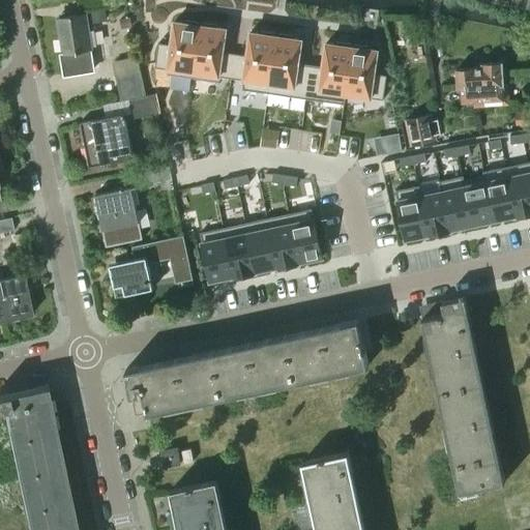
[(63,17),(58,18),(63,53),(62,53),(65,75),(93,69),(90,50),(91,50),(90,45),(94,45),(92,31),(88,31),(86,12),(72,15),(71,11),(62,13),(63,17)]
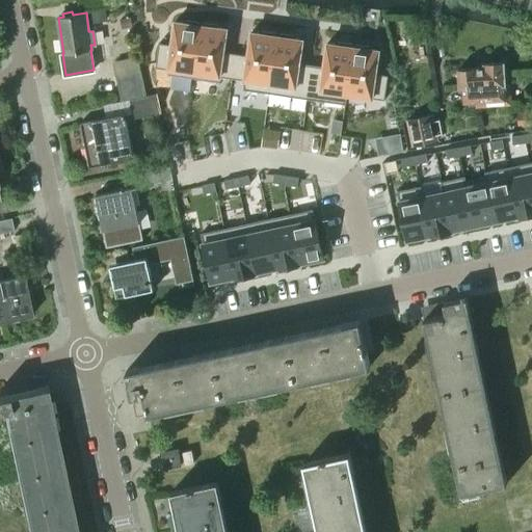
[(159,43),(155,68),(167,69),(167,74),(192,78),(201,23),(185,20),(185,22),(175,21),(171,44),(159,43)]
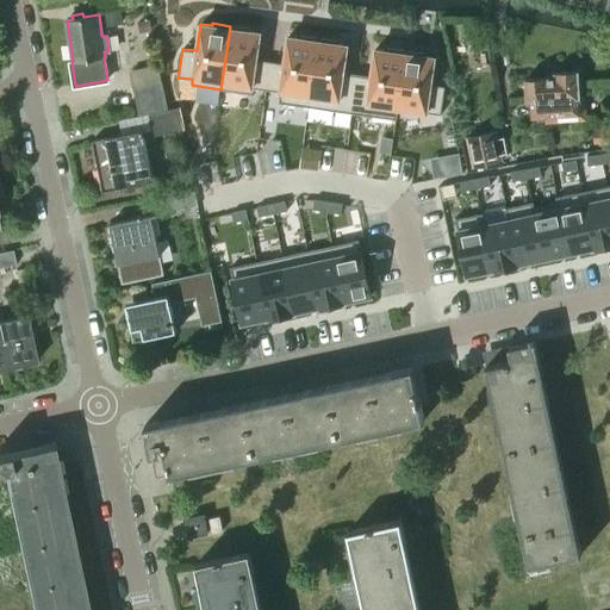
[(230,26),(221,89),(250,93),(251,87),(266,89),(269,61),(255,60),(259,32),(248,31),(248,29),(230,26)]
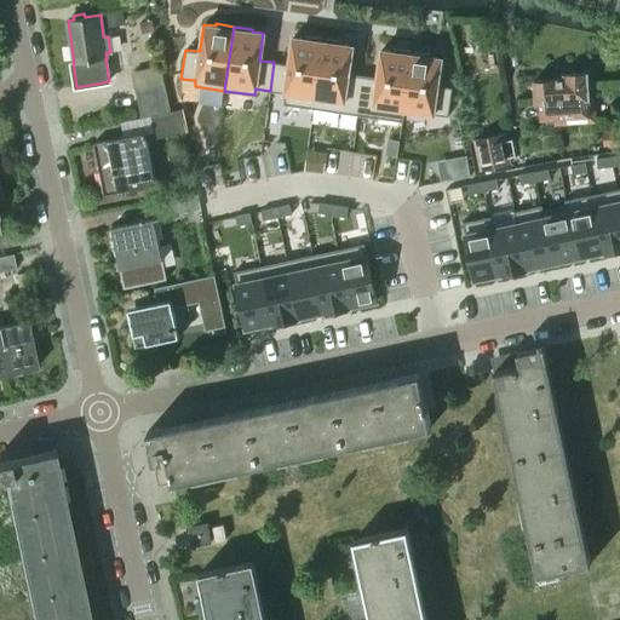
[(274,62),(270,91),(285,93),(282,104),(313,109),(322,39),(304,36),(304,39),(292,36),(288,64),(274,62)]
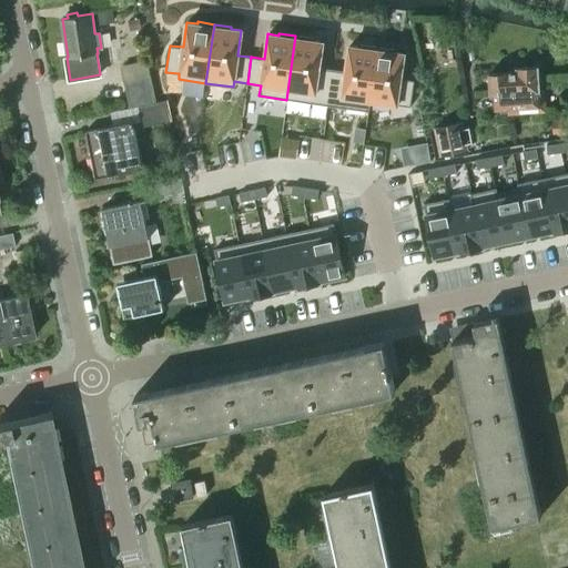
[(295,36),(286,100),(327,105),(332,69),(320,67),(323,41),(312,40),(312,38),(295,36)]
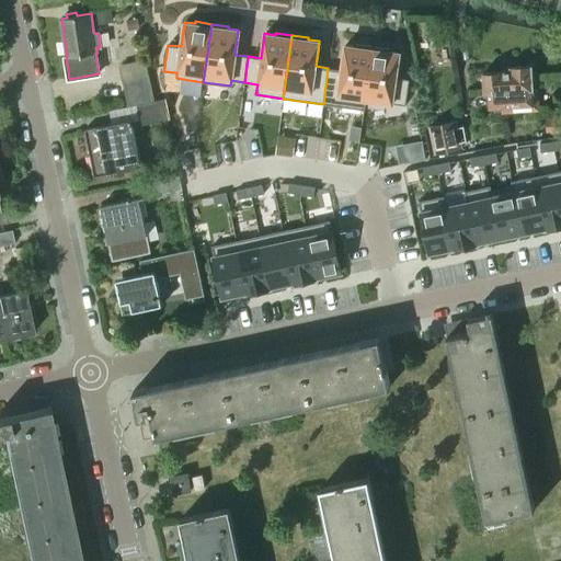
[(328,68),(323,104),(364,110),(366,100),(365,100),(371,46),(355,44),(355,46),(344,45),(341,69),(328,68)]
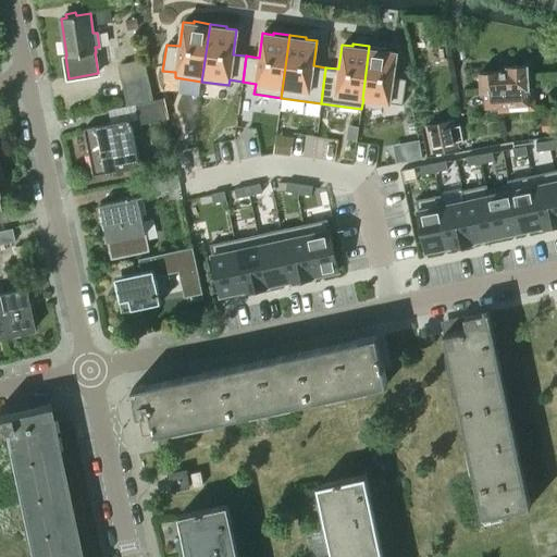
[(369,46),(362,99),(363,99),(401,104),(406,78),(393,76),(396,52),(385,50),(386,49),(369,46)]
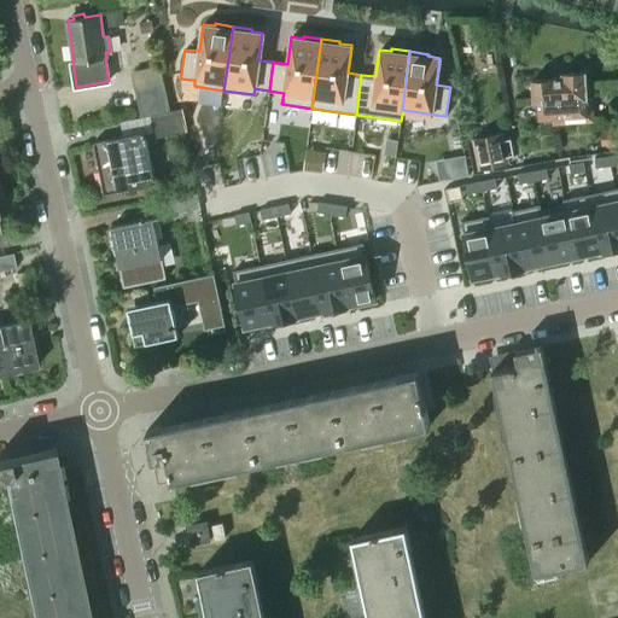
[(561,80),(531,81),(532,103),(538,101),(540,117),(553,117),(553,124),(594,122),(592,97),(587,97),(586,73),(561,74),(561,80)]
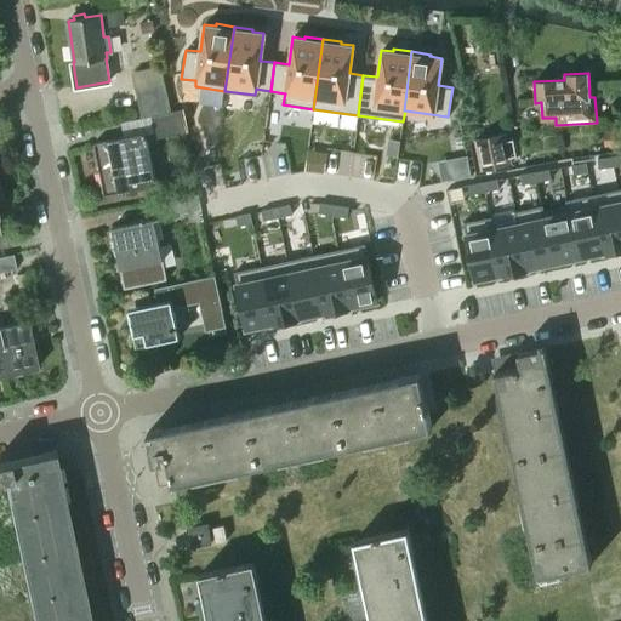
[(164,83),(135,89),(141,118),(170,112),(164,83)]
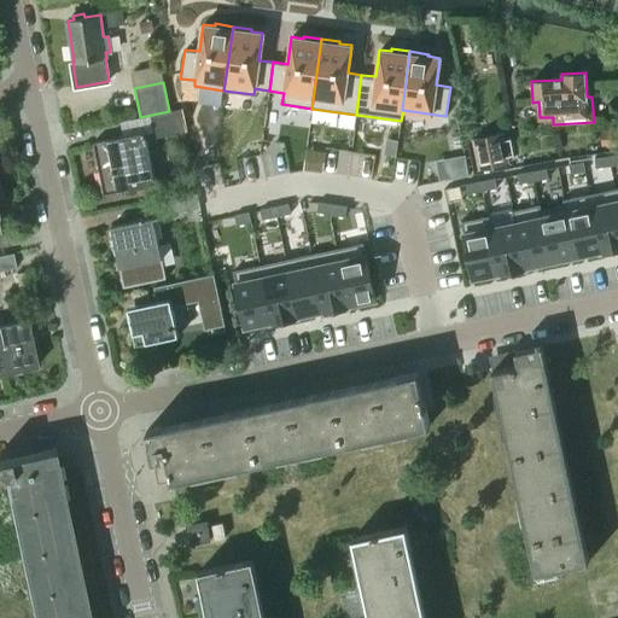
[(151,116),(156,138),(184,132),(179,110),(151,116)]
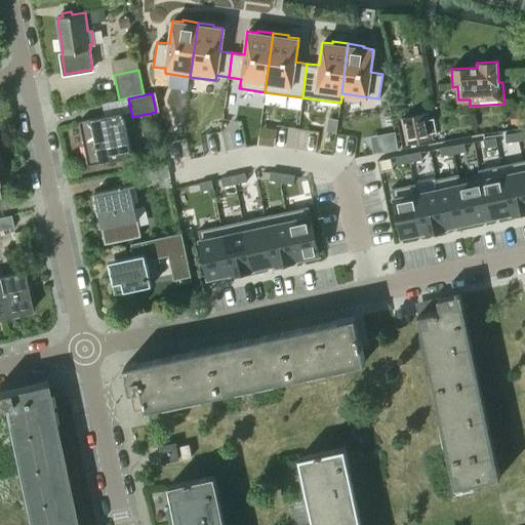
[(78,122),(88,166),(132,157),(122,113),(78,122)]
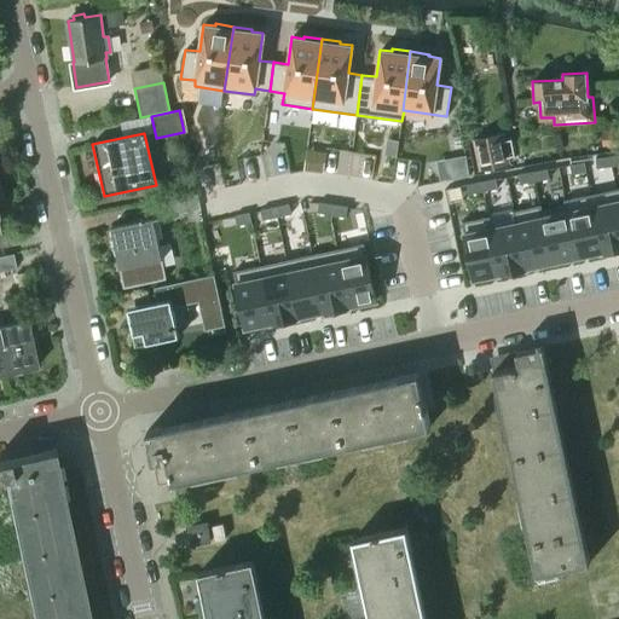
[(503,133),(474,139),(480,169),(509,163),(503,133)]
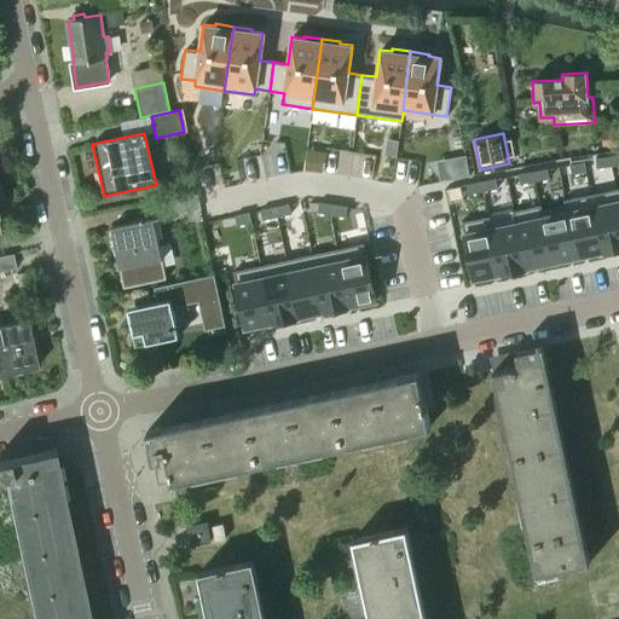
[(609,156),(595,158),(596,168),(611,166),(609,156)]
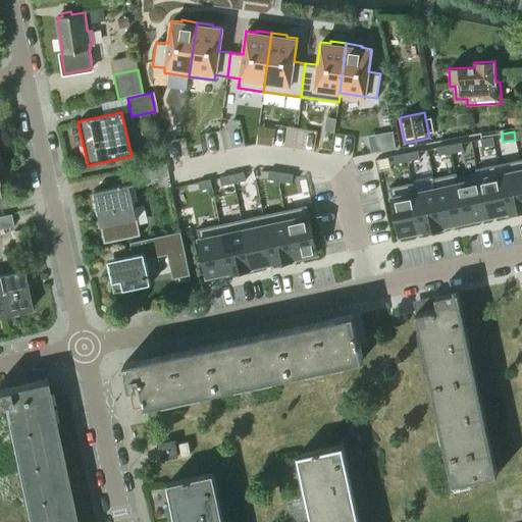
[(492,137),(480,139),(481,147),(493,145),(492,137)]
